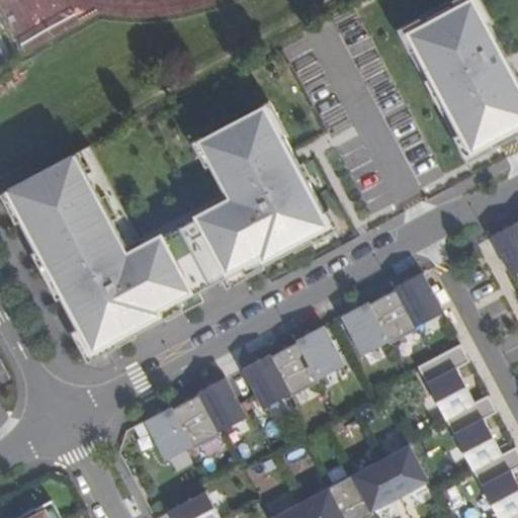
[(450,0),(397,28),(468,162),(517,135),(517,66),(483,0),(450,0)]
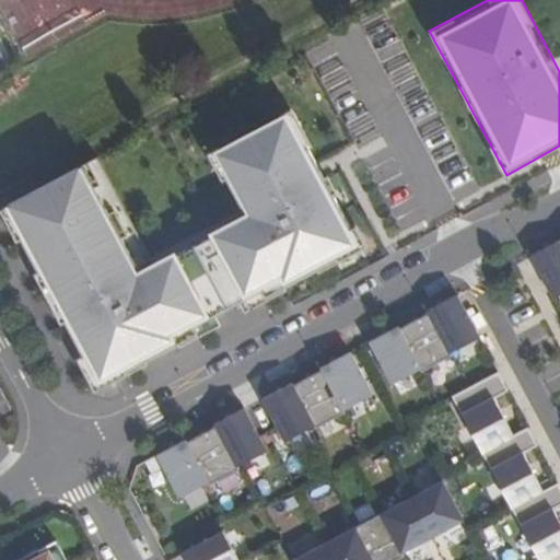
[(0,71),(14,66),(0,31),(0,71)]
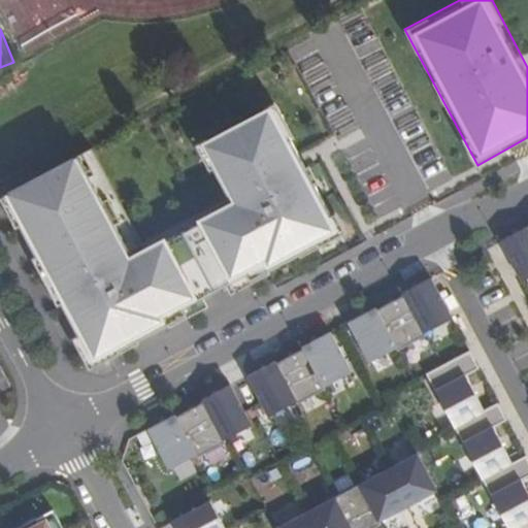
[(0,202),(88,363),(339,227),(270,99),(196,138),(229,199),(143,244),(90,145),(0,194),(0,202)]
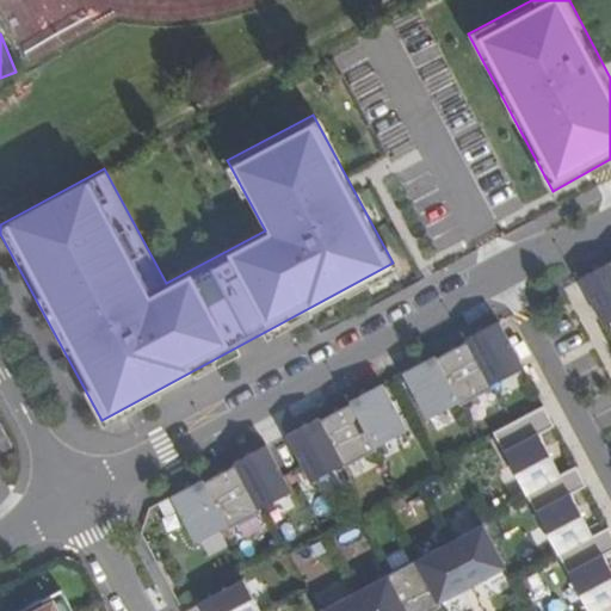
[(610,265),(579,283),(602,327),(610,321),(610,265)]
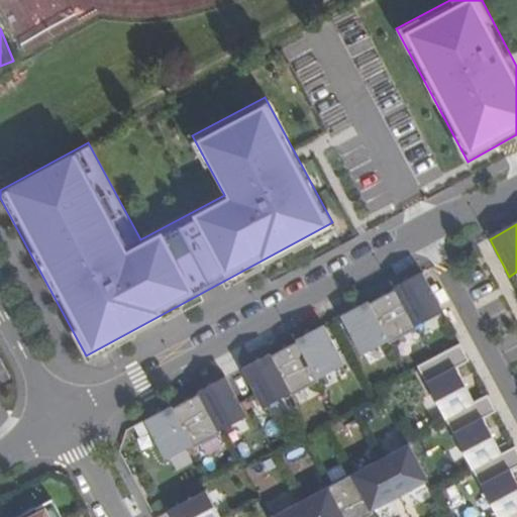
[(369,304),(340,318),(360,356),(387,342),(389,344),(417,329),(416,327),(442,313),(422,275),(394,291),(395,293),(370,306),(369,304)]
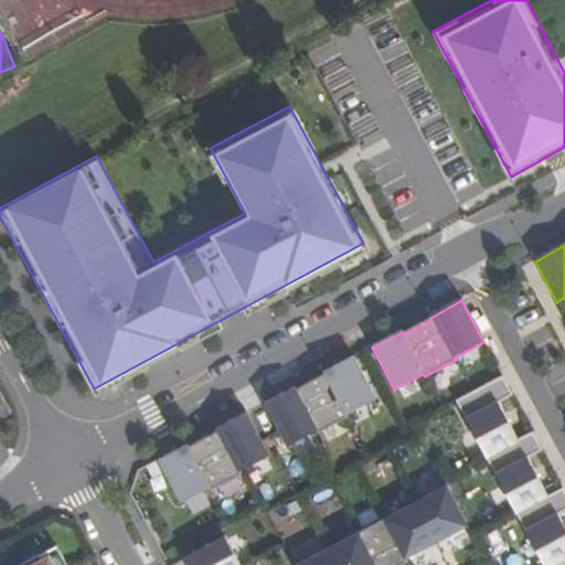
[(296,388),(265,405),(287,446),(316,430),(318,434),(349,417),(347,414),(376,400),(354,358),(322,374),(323,376),(297,391),(296,388)]
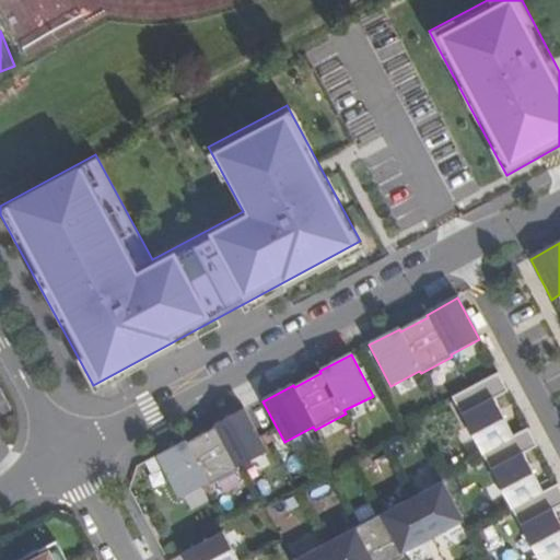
[(537,559),(548,559),(559,553),(559,524),(552,510),(559,504),(559,490),(556,485),(541,491),(523,454),(537,446),(527,428),(513,435),(493,399),(508,392),(498,373),(451,397),(537,559)]
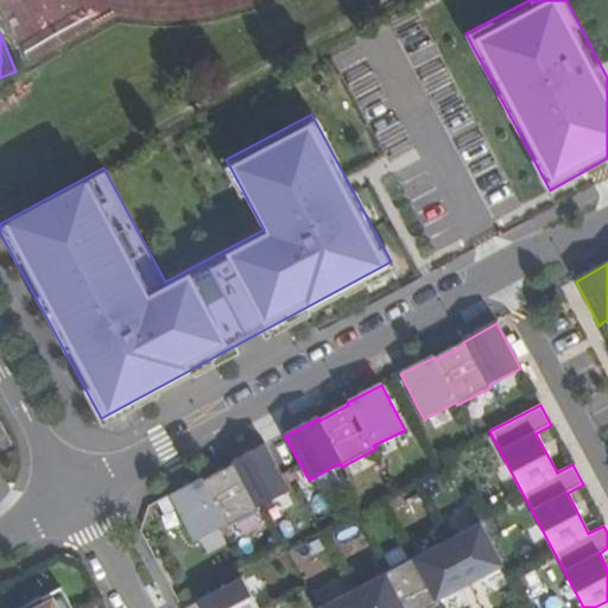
[(202,480),(170,498),(192,542),(225,525),(226,527),(259,510),(258,507),(290,491),(266,445),(233,464),(234,467),(203,482),(202,480)]
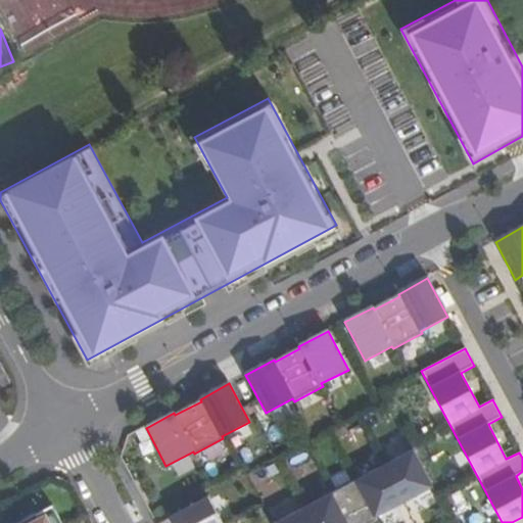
[(273,522),(364,522),(432,487),(412,449),(273,522)]
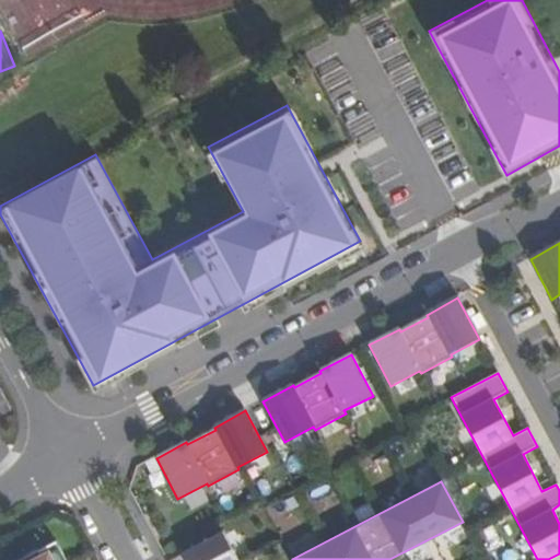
[(237,559),(222,532),(168,559),(237,559)]
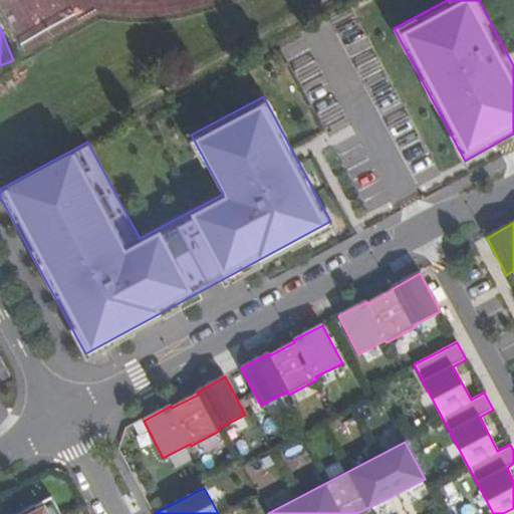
[(37,509),(53,501),(50,496),(34,505),(37,509)]
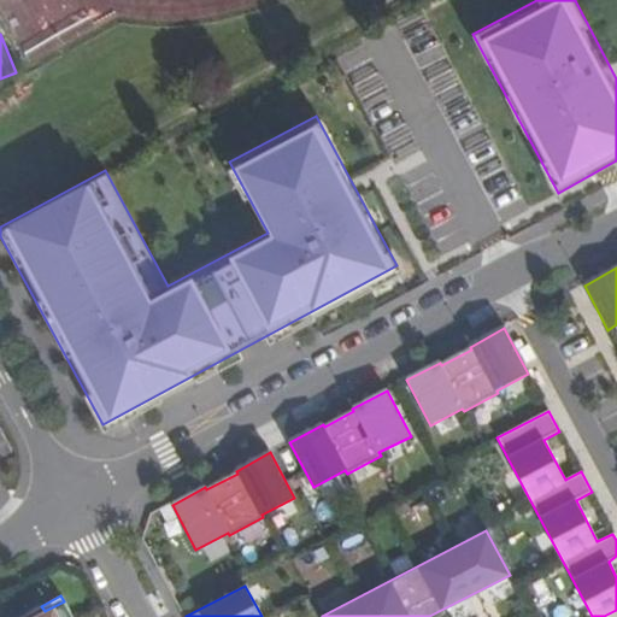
[(72,616),(64,601),(45,611),(41,606),(19,616),(72,616)]
